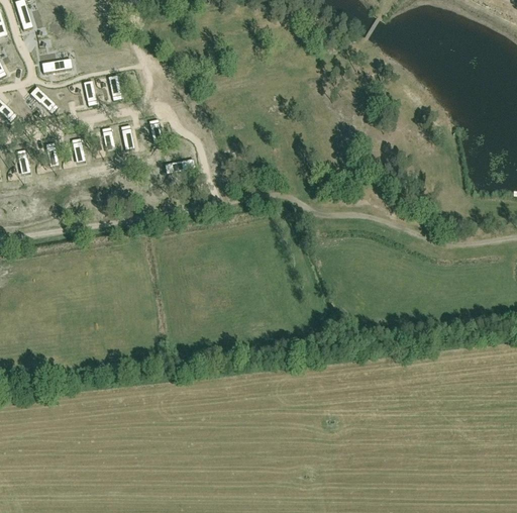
[(22,0),(15,2),(23,29),(33,26),(25,0),(22,0)]
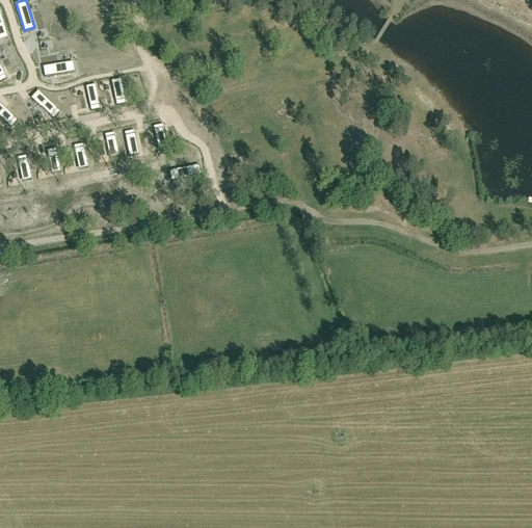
[(72,59),(43,64),(45,75),(74,70),(72,59)]
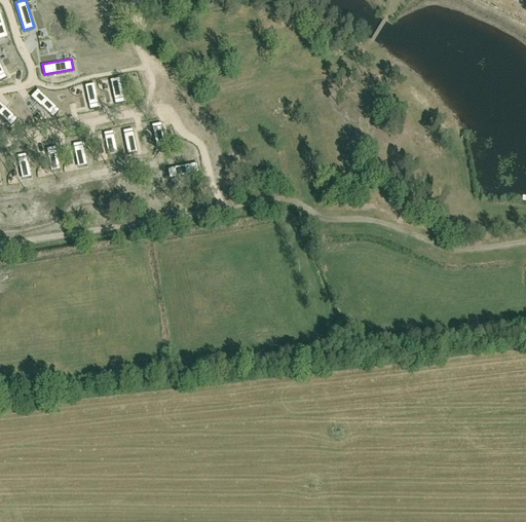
[(120,80),(111,82),(115,102),(124,100),(120,80)]
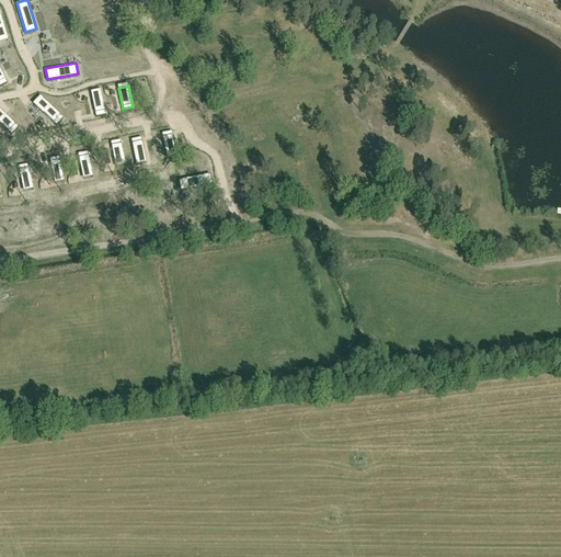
[(102,91),(92,93),(95,114),(106,112),(102,91)]
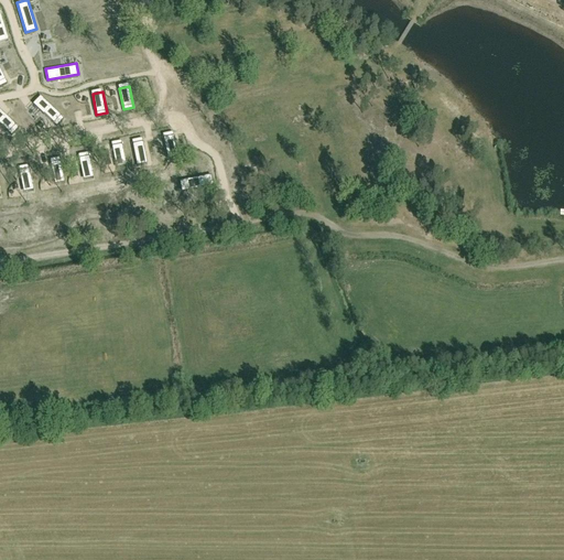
[(41,94),(34,101),(56,124),(64,116),(41,94)]
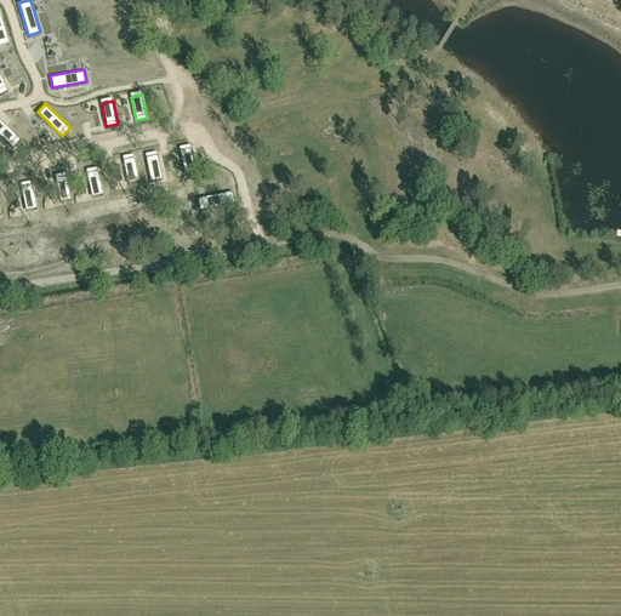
[(0,118),(0,133),(12,146),(21,137),(0,118)]
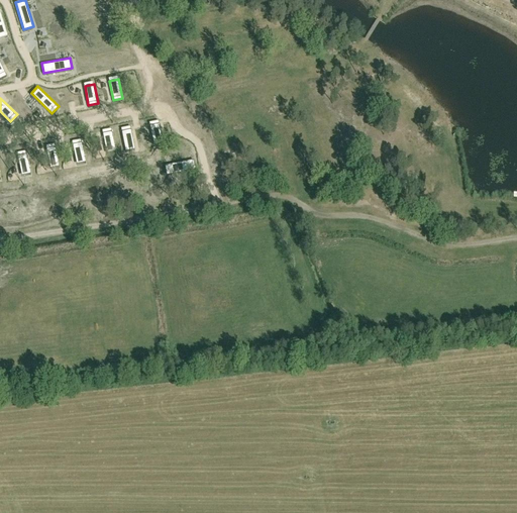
[(159,118),(148,120),(152,139),(163,137),(159,118)]
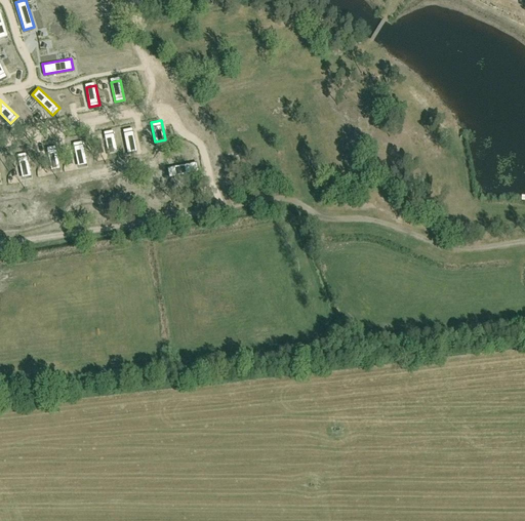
[(132,126),(122,127),(126,147),(136,145),(132,126)]
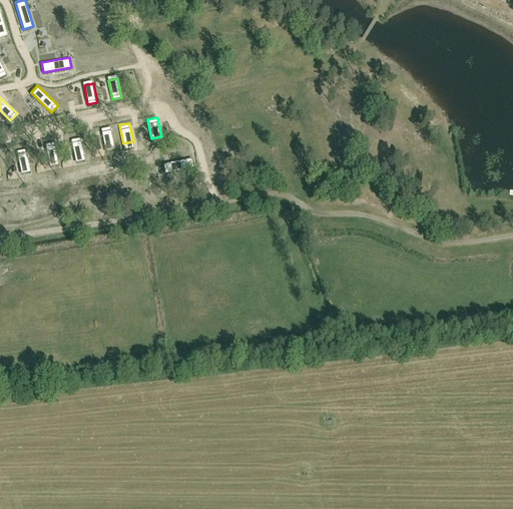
[(110,125),(101,127),(105,145),(114,143),(110,125)]
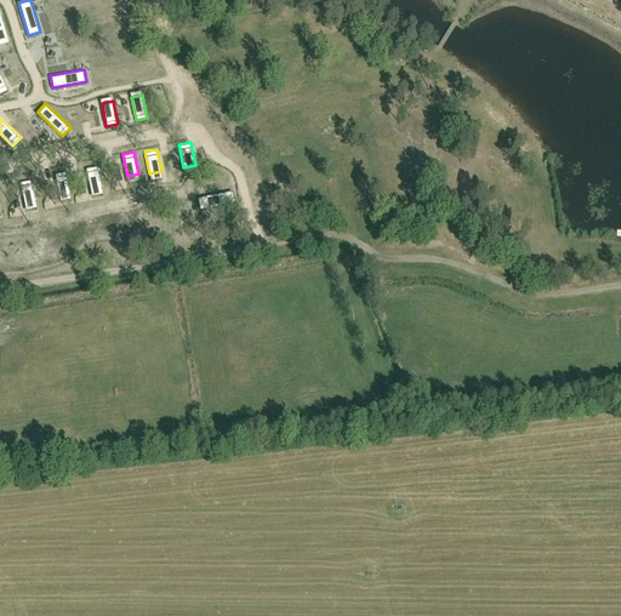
[(97,164),(86,166),(91,189),(102,187),(97,164)]
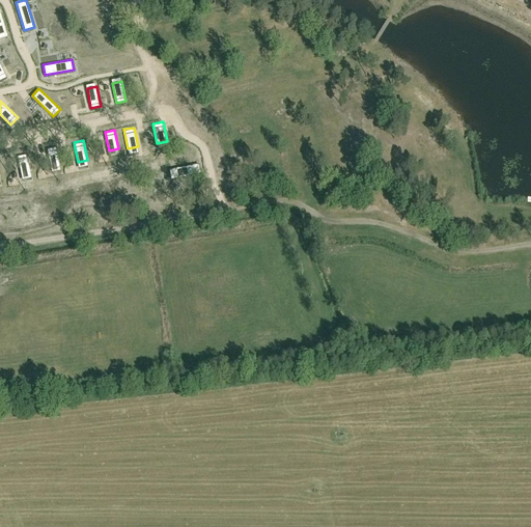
[(56,145),(47,147),(51,166),(60,165),(56,145)]
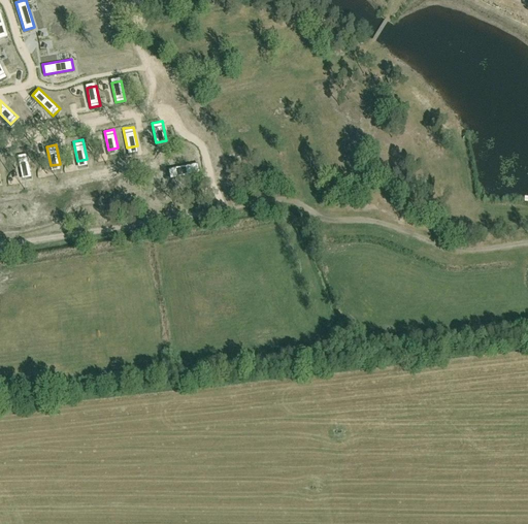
[(27,152),(18,154),(21,173),(31,171),(27,152)]
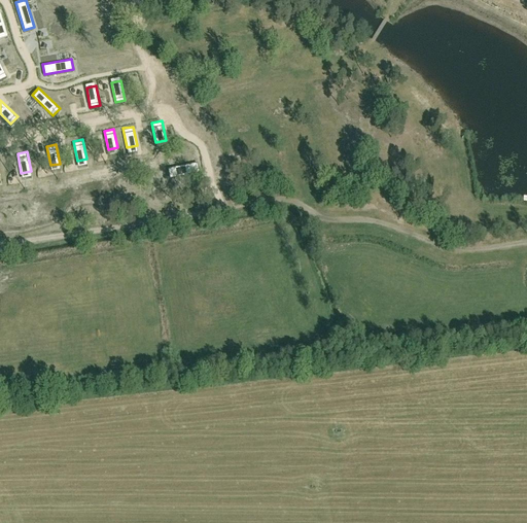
[(196,161),(168,167),(170,177),(198,171),(196,161)]
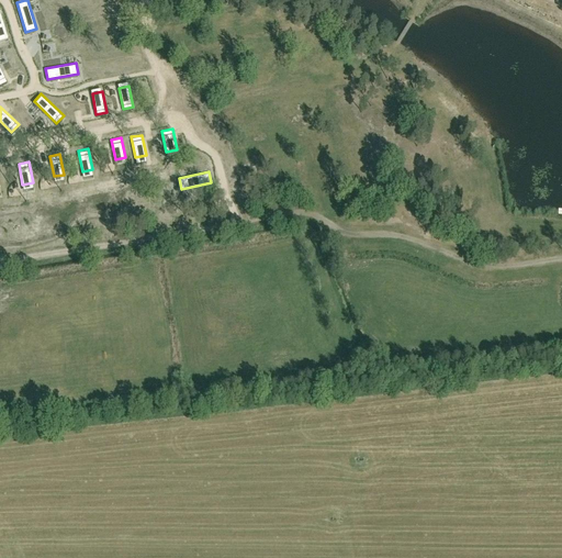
All buildings are outlined.
